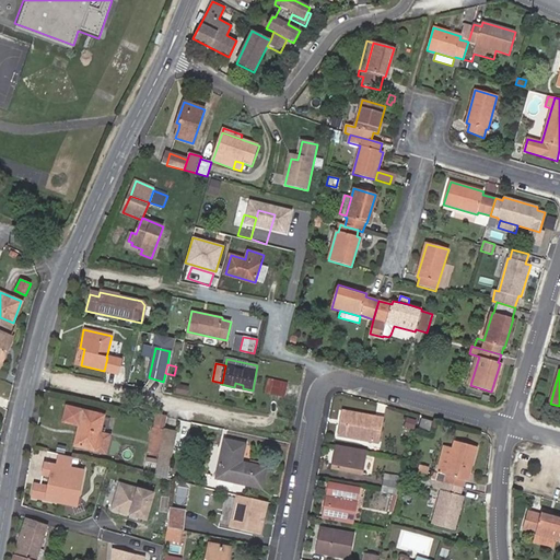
[(263,393),(270,395),(273,381),(267,378),(263,393)]
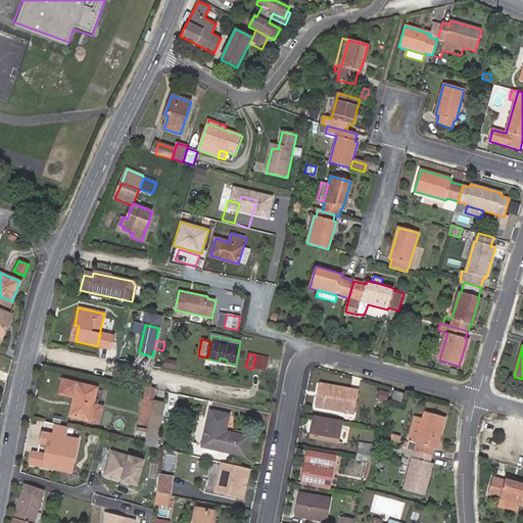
[(266,372),(269,358),(255,355),(252,369),(266,372)]
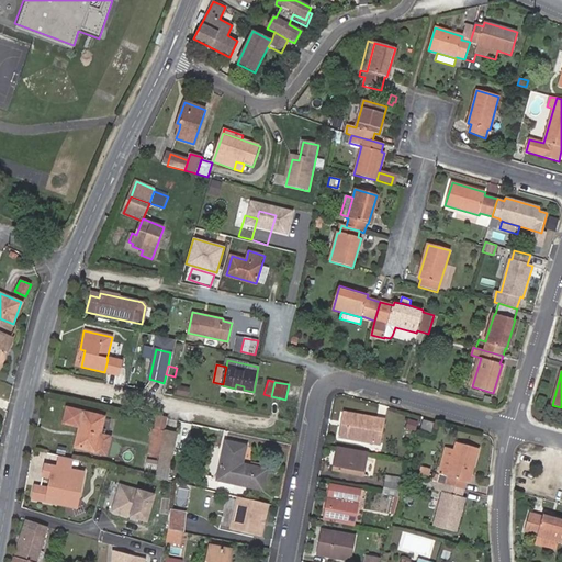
[(190,389),(178,386),(177,394),(188,396),(190,389)]
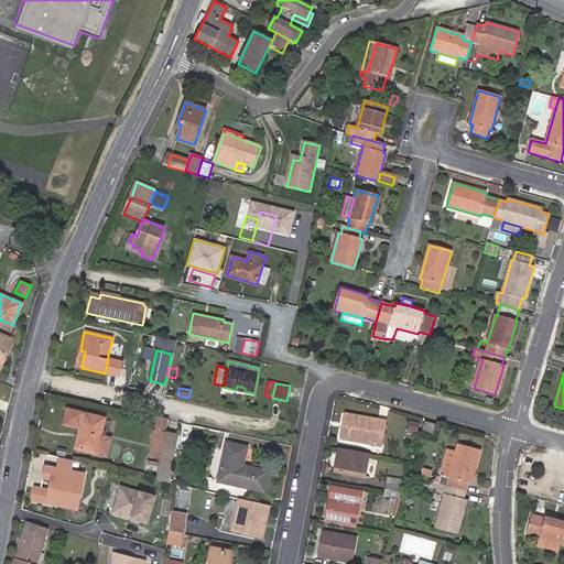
[(100,437),(106,419),(84,413),(75,449),(96,455),(100,437)]
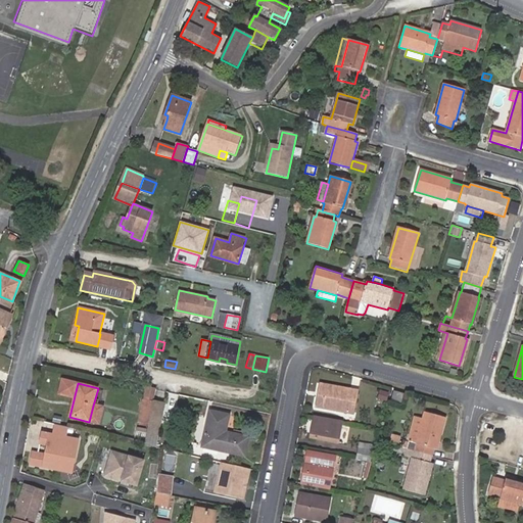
[(352,414),(357,391),(321,384),(317,408),(352,414)]
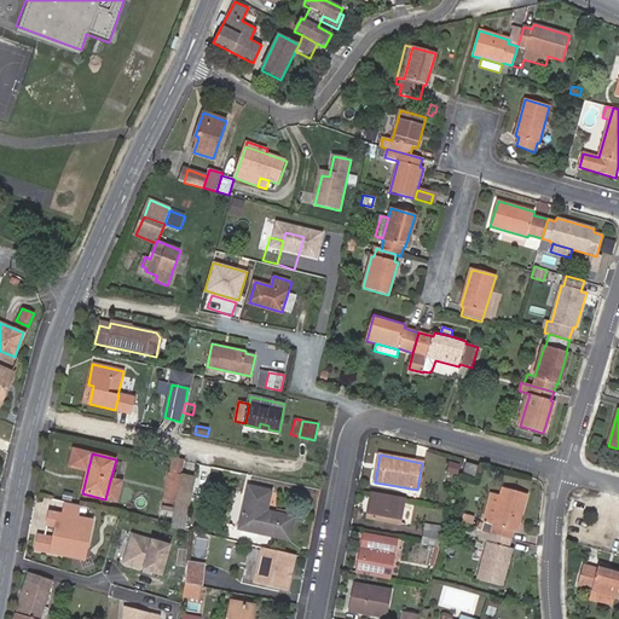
[(456,474),(460,466),(451,463),(447,472),(456,474)]
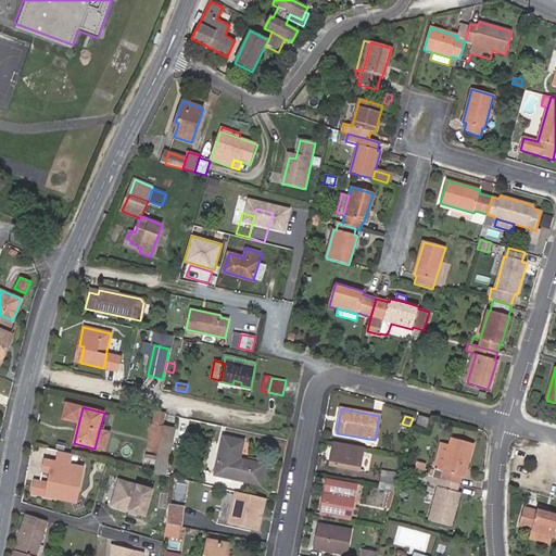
[(426,429),(429,419),(418,417),(416,426),(426,429)]
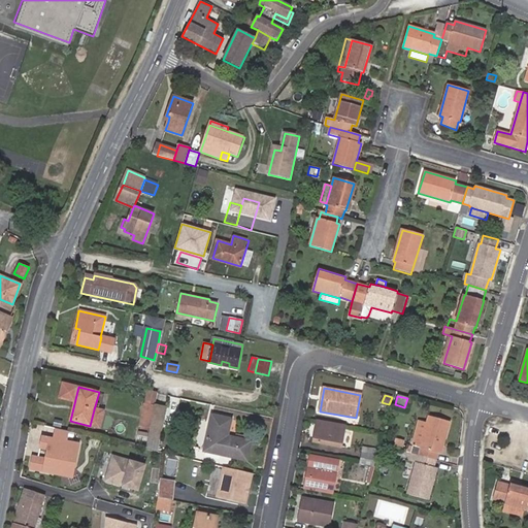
[(149,426),(154,399),(147,398),(142,425),(149,426)]
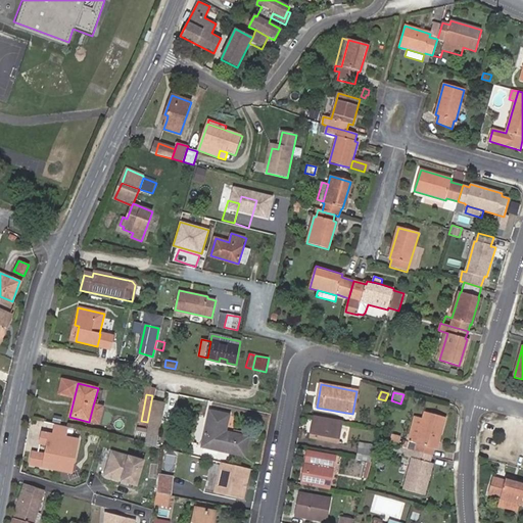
[(165,403),(153,401),(147,432),(159,434),(165,403)]
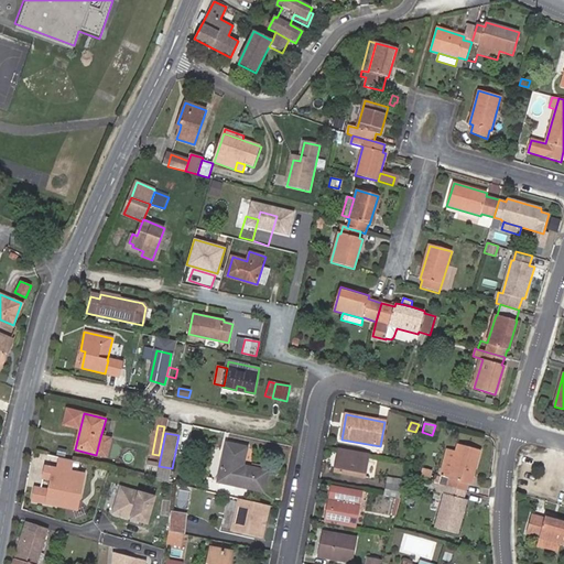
[(107,457),(111,441),(100,437),(96,455),(107,457)]
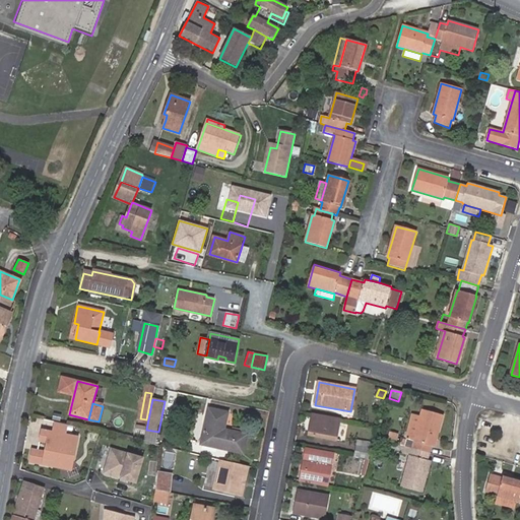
[(224,429),(228,412),(208,408),(201,444),(244,453),(248,434),(224,429)]
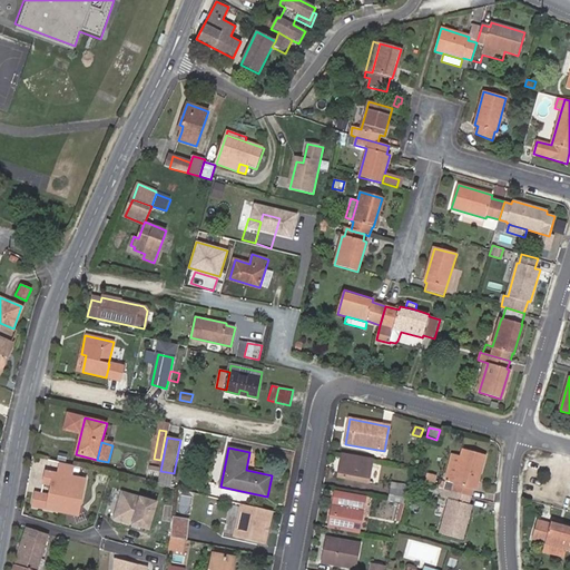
[(442,489),(470,497),(473,489),(477,490),(487,455),(462,449),(461,455),(452,453),(444,481),(442,489)]
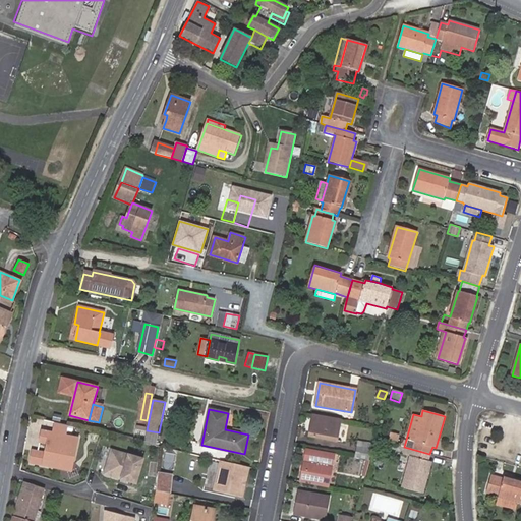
[(337,441),(341,419),(313,414),(309,436),(337,441)]
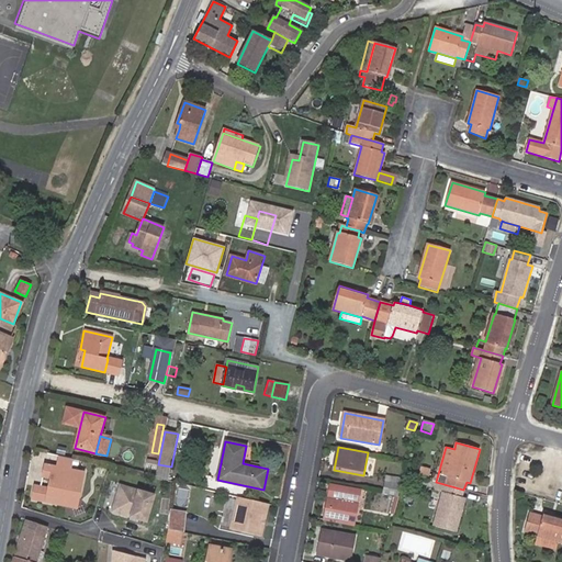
[(58,467),(46,463),(44,474),(52,476),(48,491),(42,489),(42,485),(35,484),(33,496),(77,507),(85,472),(71,469),(74,459),(60,456),(58,467)]
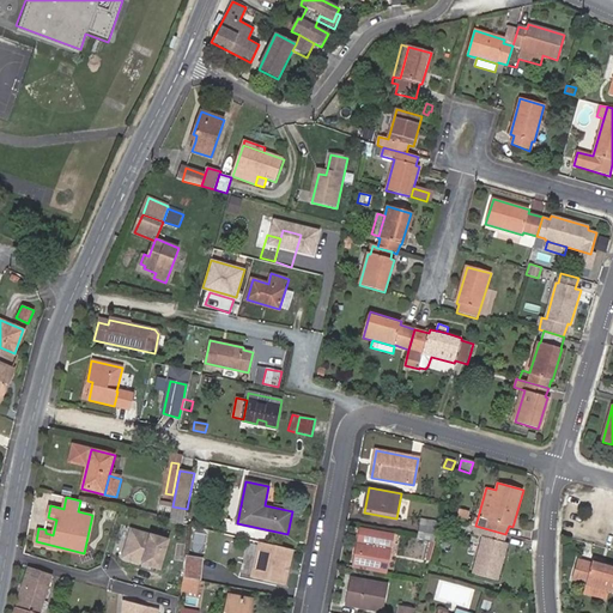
[(169,513),(170,499),(161,498),(159,511),(169,513)]
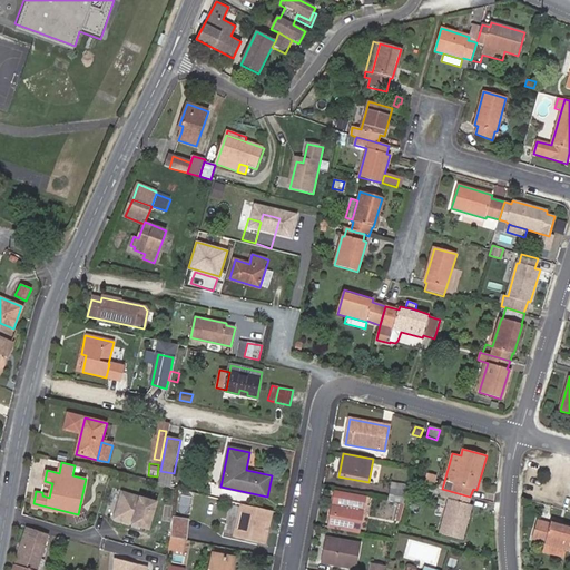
[(170,488),(174,473),(160,471),(157,484),(170,488)]
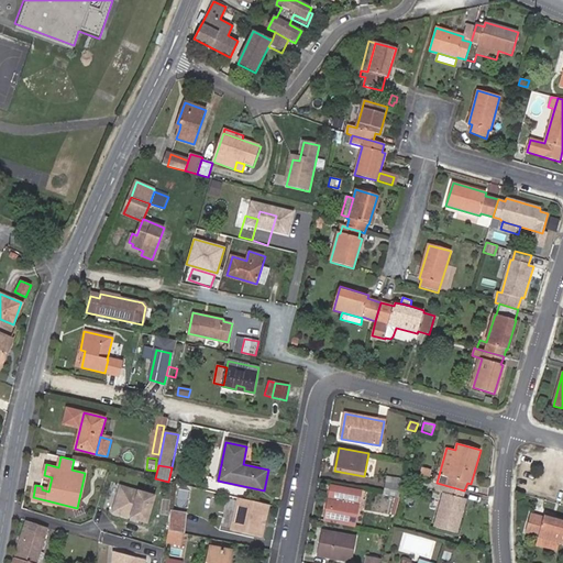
[(384,494),(398,497),(400,486),(386,483),(384,494)]
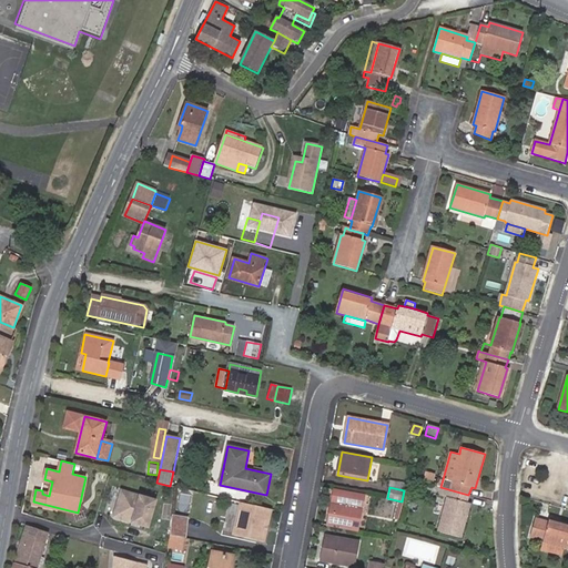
[(440,487),(439,490),(438,496),(447,498),(437,530),(460,537),(470,504),(466,503),(468,495),(440,487)]
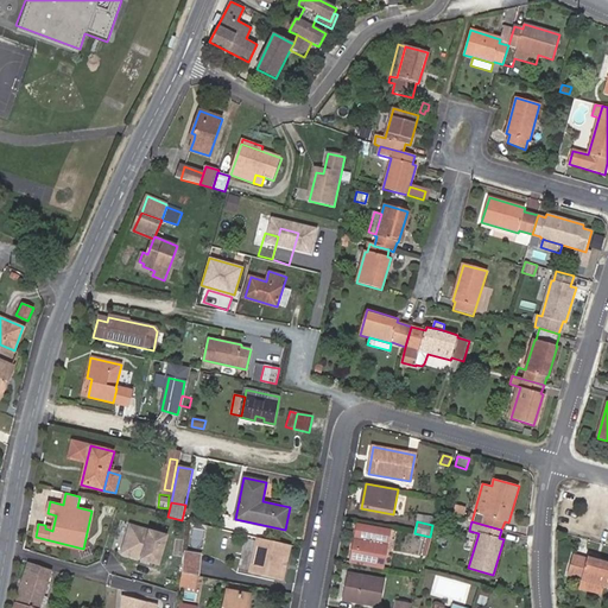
[(391,529),(359,524),(358,529),(390,534),(391,529)]
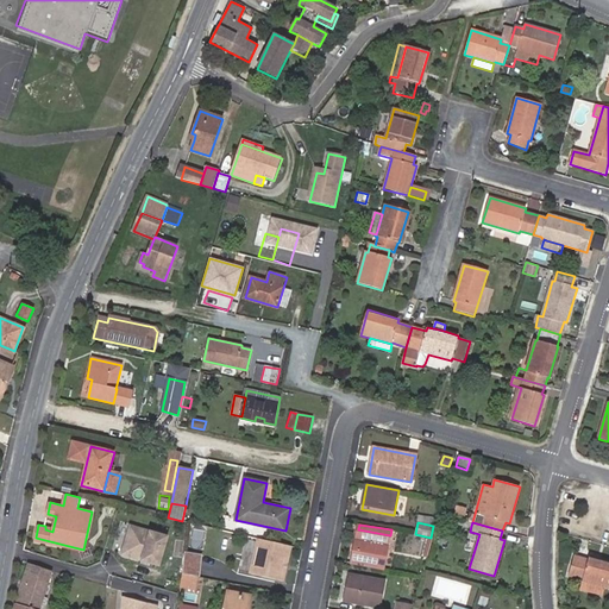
[(159,564),(168,537),(131,526),(123,553),(159,564)]
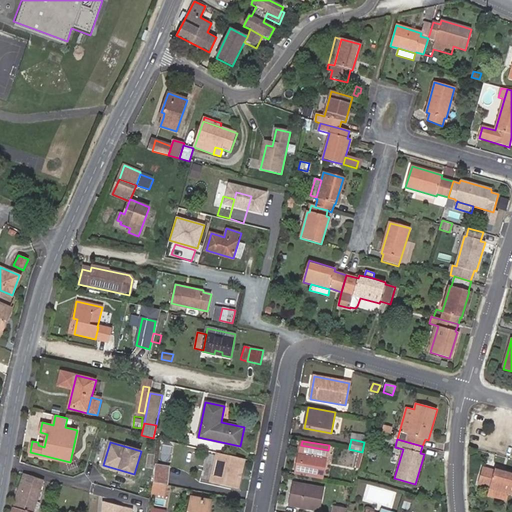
[(296,473),(322,479),(328,450),(301,445),(296,473)]
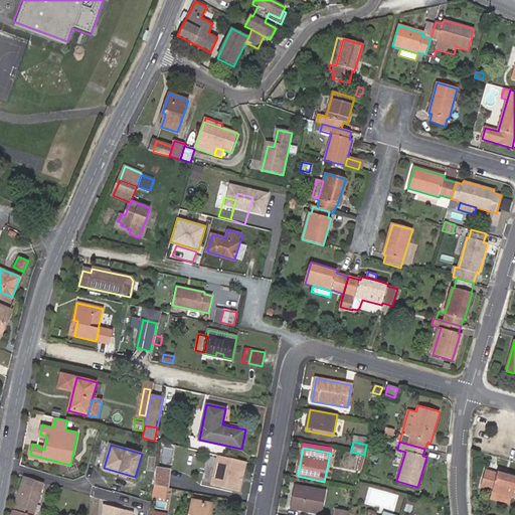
[(245,462),(217,455),(211,485),(239,491),(245,462)]
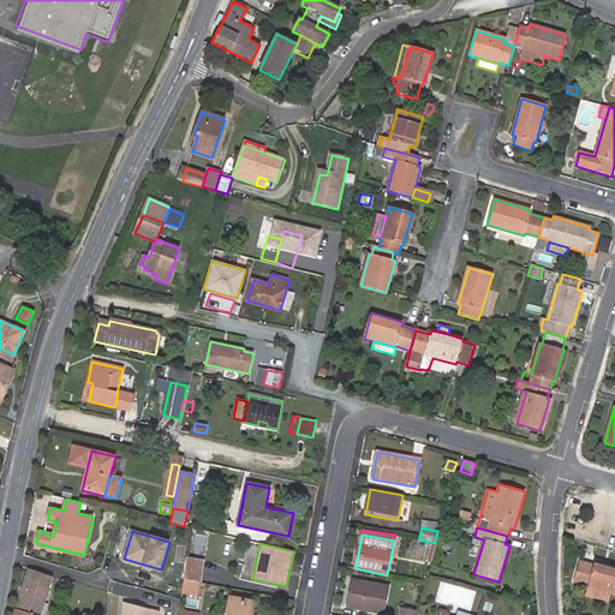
[(201,579),(203,557),(185,556),(184,578),(201,579)]
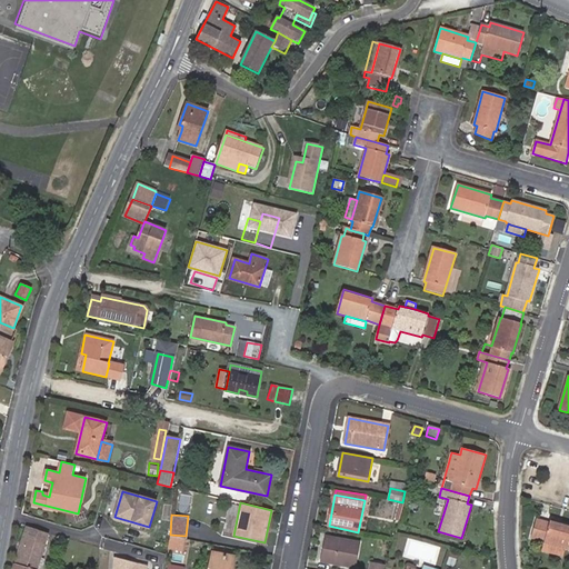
[(549,545),(568,549),(568,525),(551,520),(549,523),(537,520),(531,539),(545,543),(549,545)]
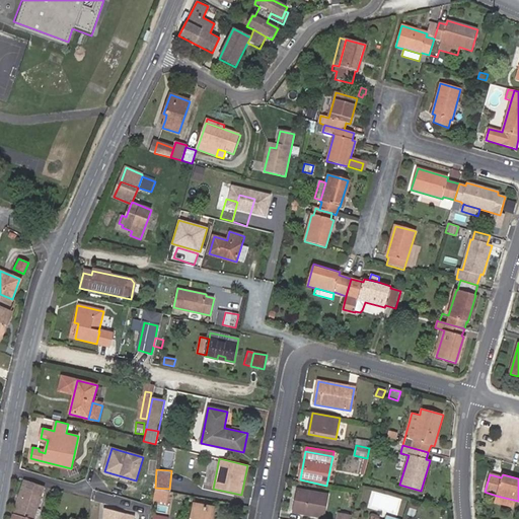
[(43,486),(23,478),(10,518),(33,518),(34,518),(35,518),(36,518),(40,509),(36,509),(43,486)]
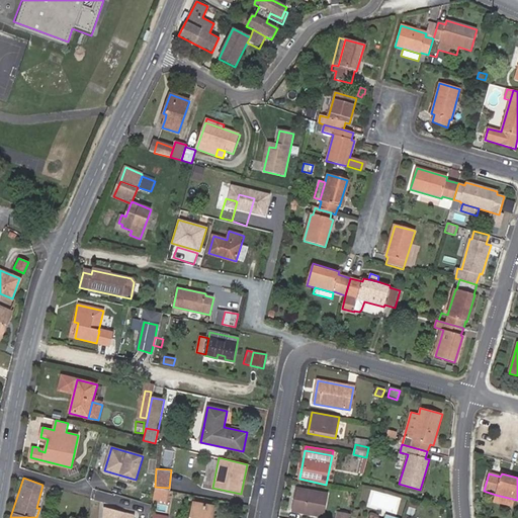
[(164,501),(167,490),(155,488),(153,506),(158,507),(160,500),(164,501)]
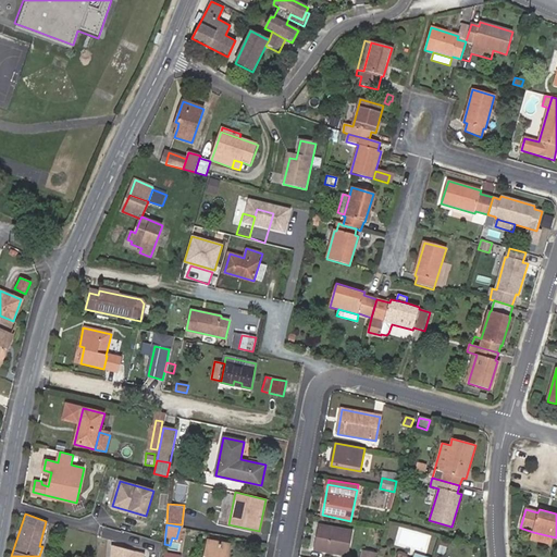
[(347,556),(351,531),(320,525),(314,549),(347,556)]
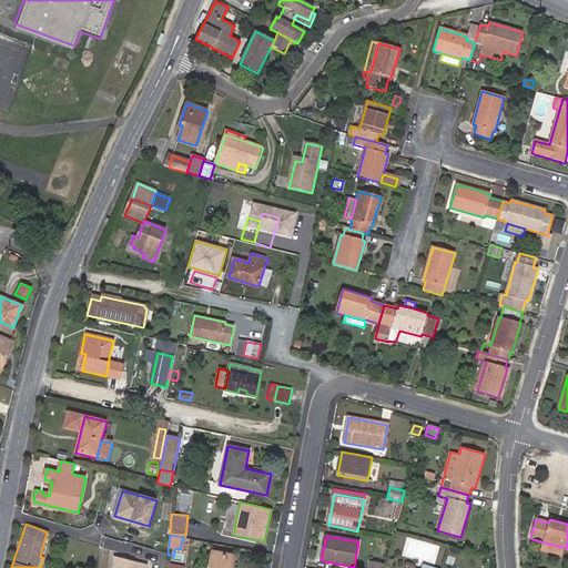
[(548,544),(544,543),(541,550),(558,555),(561,547),(548,544)]
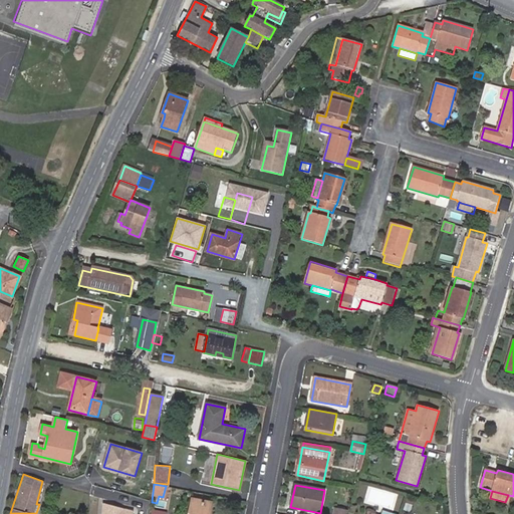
[(414,500),(407,498),(403,510),(411,512),(414,500)]
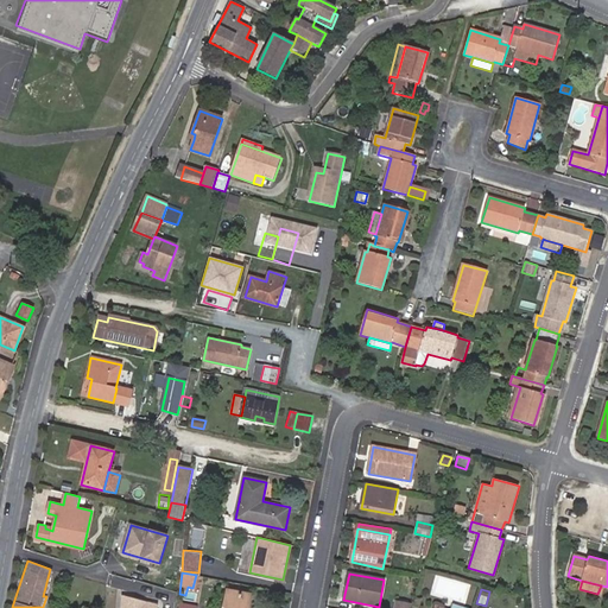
[(242,607),(246,597),(226,593),(222,607),(242,607)]
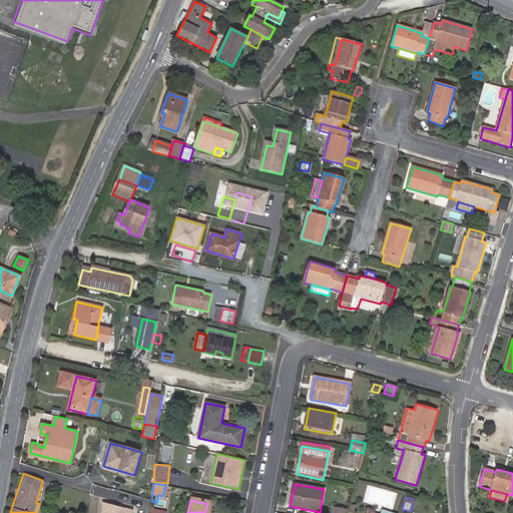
[(133,512),(134,511),(103,503),(100,512),(133,512)]
